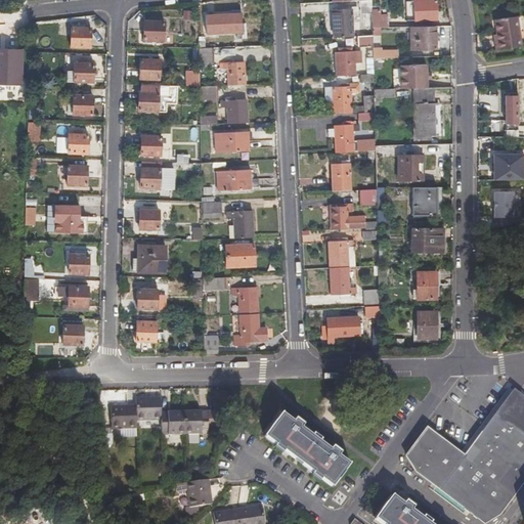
[(435,22),(435,2),(426,2),(426,0),(412,0),(412,2),(404,2),(405,22),(413,22),(435,22)]
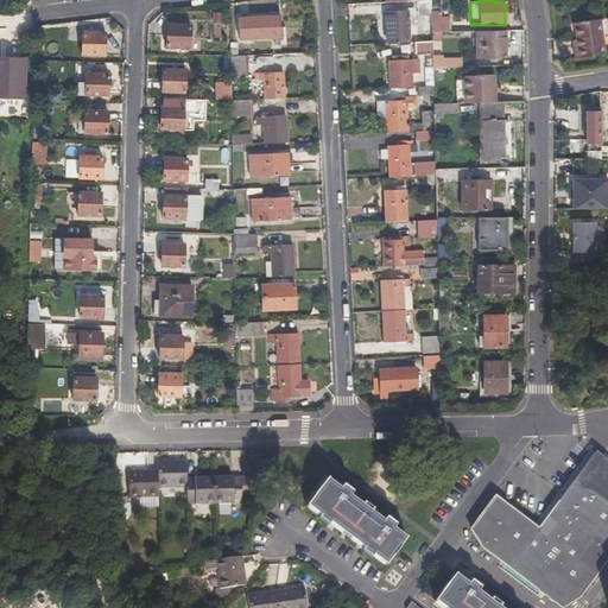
[(429,16),(429,1),(419,1),(415,1),(416,8),(419,10),(419,16),(429,16)]
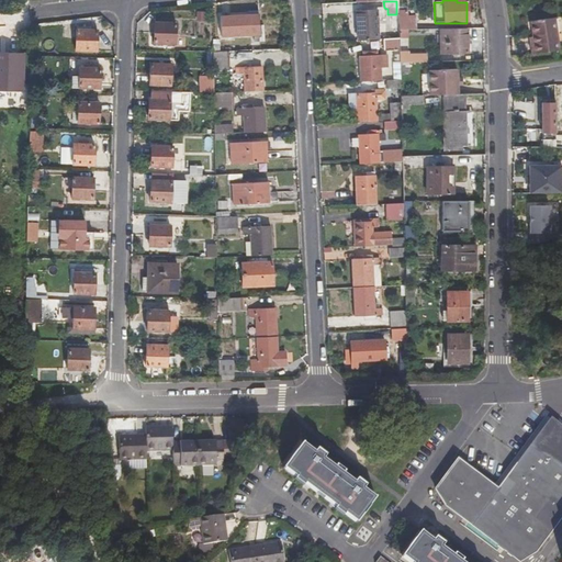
[(356,41),(375,41),(374,18),(381,18),(381,12),(355,12),(356,41)]
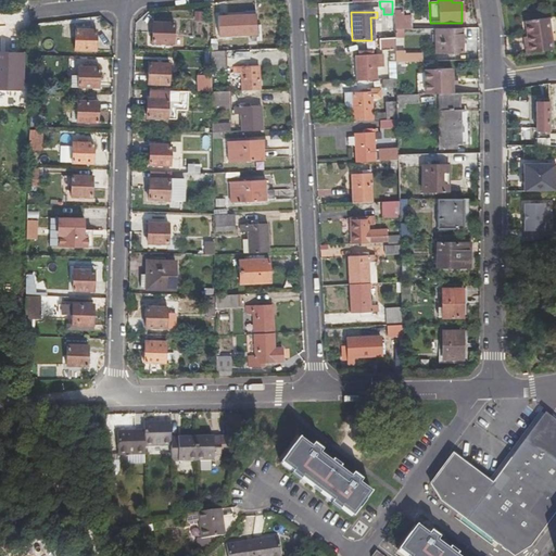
[(258,40),(257,25),(253,25),(253,16),(216,16),(216,36),(248,36),(248,42),(254,42),(254,40),(258,40)]
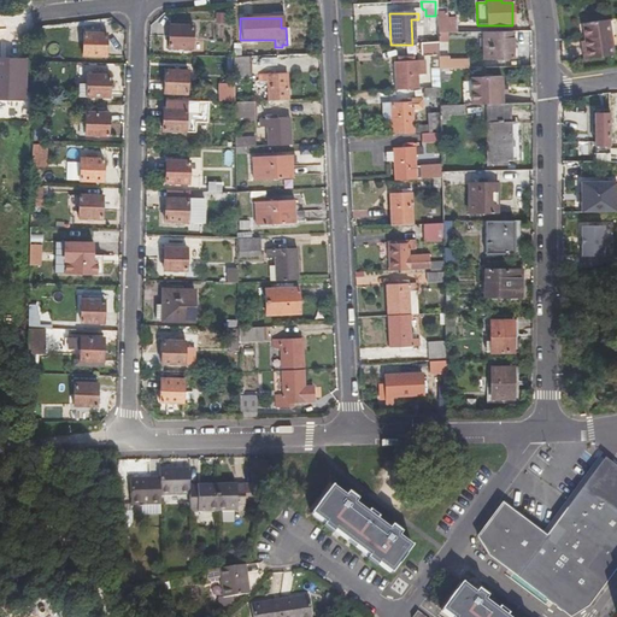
[(446,18),(435,19),(436,34),(447,34),(454,33),(454,19),(446,18)]
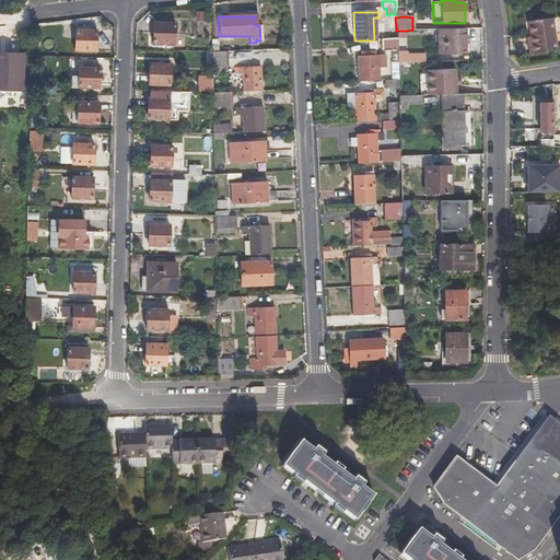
[(528,22),(531,36),(532,42),(527,42),(529,54),(556,49),(551,18),(528,22)]
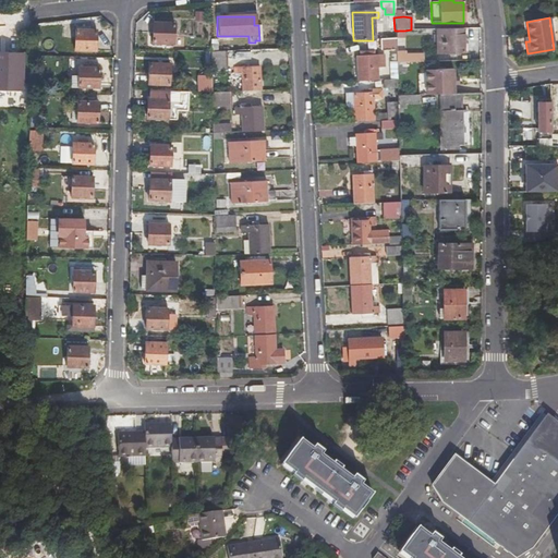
[(172,44),(172,23),(152,23),(152,44),(172,44)]
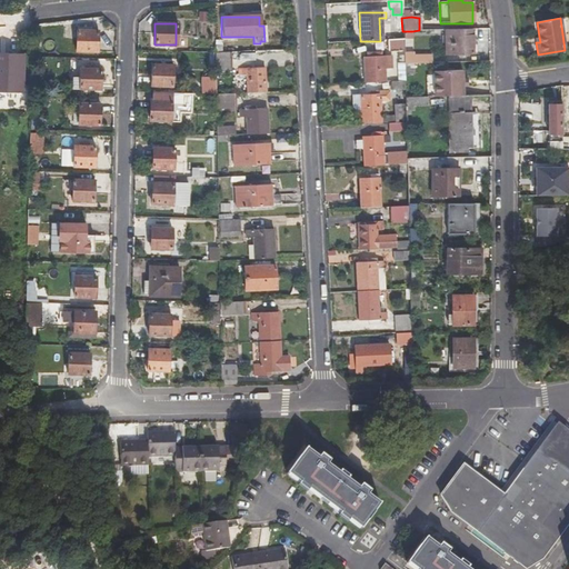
[(96,52),(97,31),(76,30),(75,51),(96,52)]
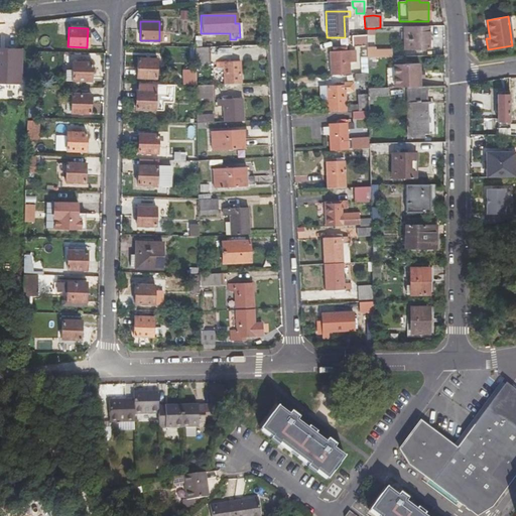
[(428,27),(404,27),(404,49),(428,49),(428,27)]
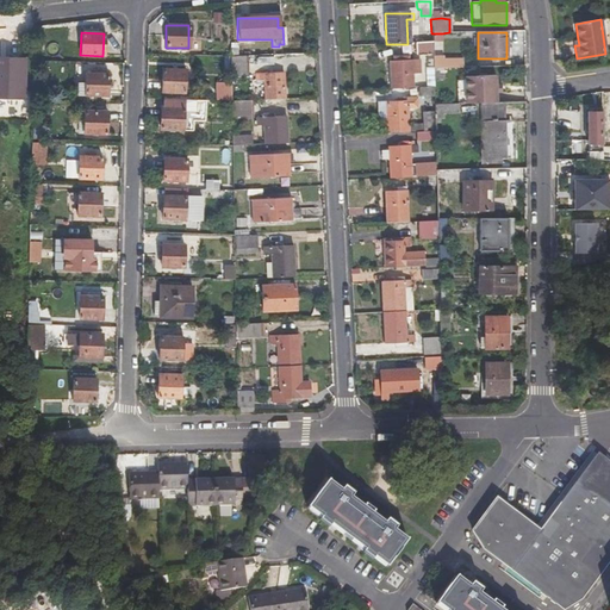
[(431,38),(431,43),(431,55),(431,62),(431,68),(442,68),(442,33),(431,33),(431,38)]
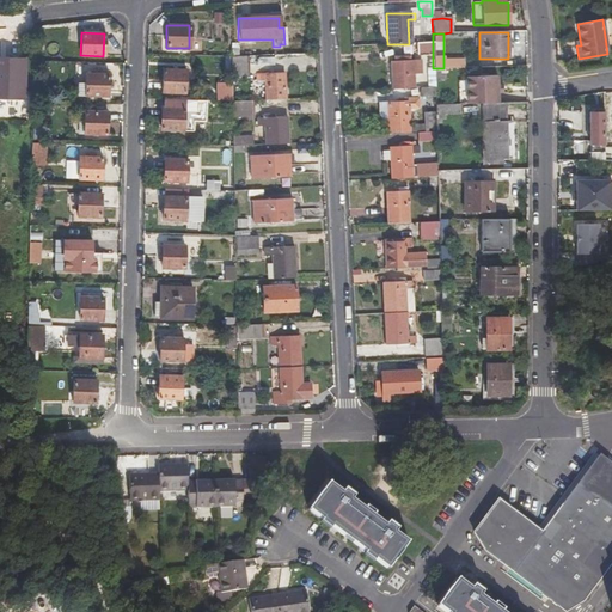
[(59,43),(47,44),(48,55),(60,54),(59,43)]
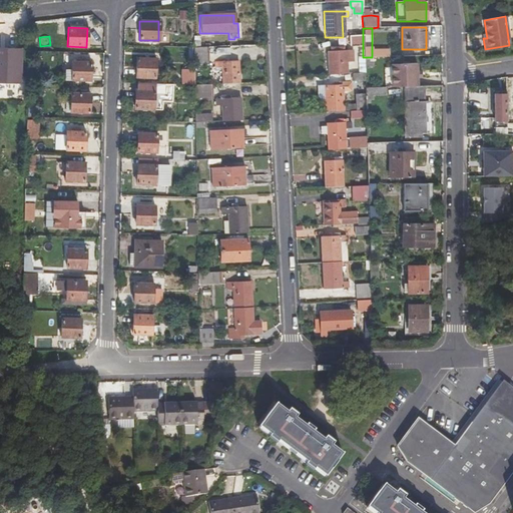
[(363,36),(350,36),(350,46),(363,46),(363,36)]
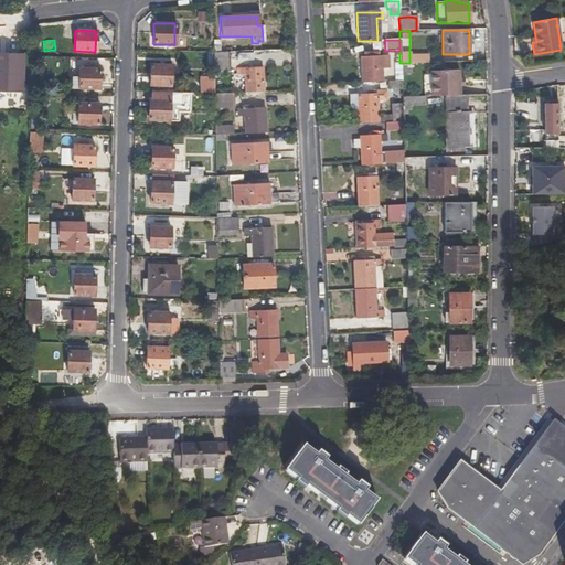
[(0,89),(21,91),(22,52),(3,51),(3,60),(0,60),(0,89)]
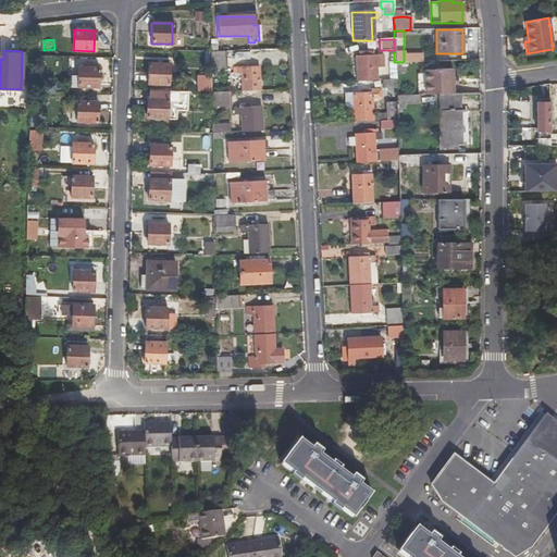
[(209,51),(209,52),(209,72),(224,72),(224,51),(209,51)]
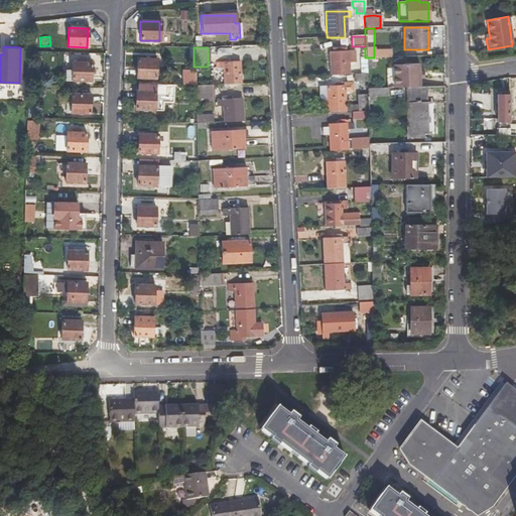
[(376,49),(376,57),(391,57),(391,49),(376,49)]
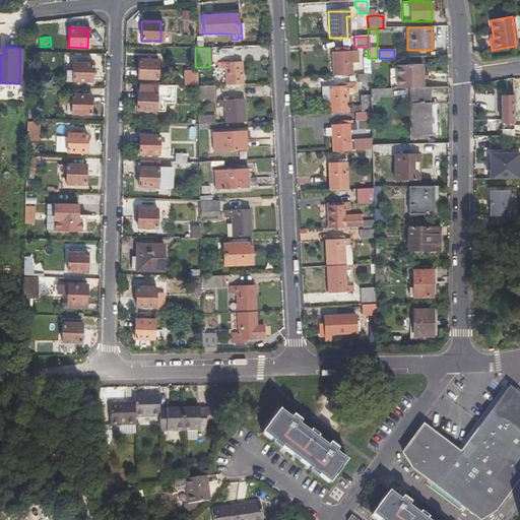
[(331,76),(350,75),(349,59),(355,59),(355,53),(331,54),(331,76)]
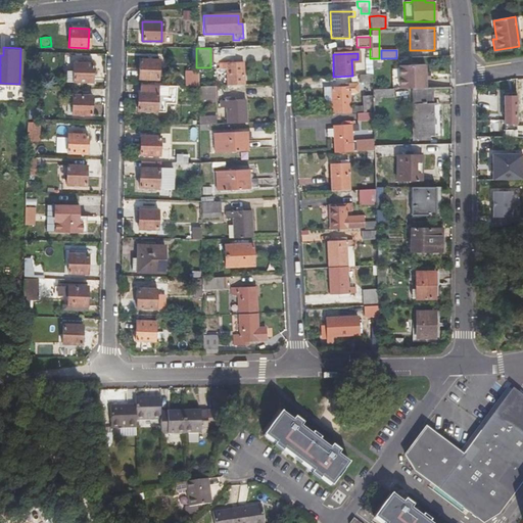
[(43,64),(51,64),(51,55),(43,55),(43,64)]
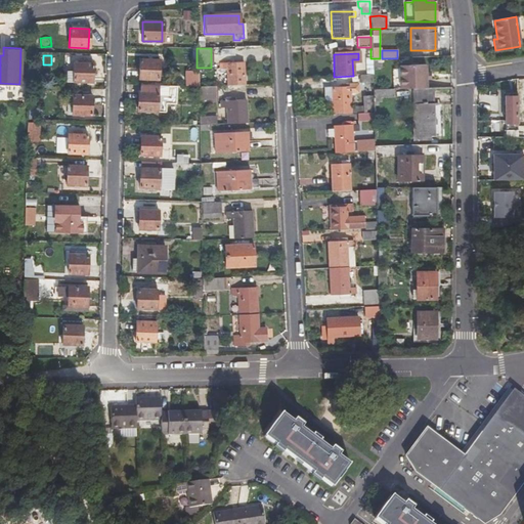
[(380,58),(370,58),(370,60),(370,69),(380,69),(380,58)]
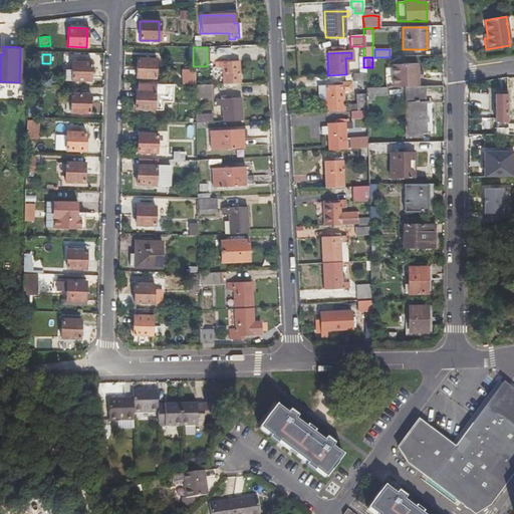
[(154,79),(154,59),(135,59),(135,78),(154,79)]
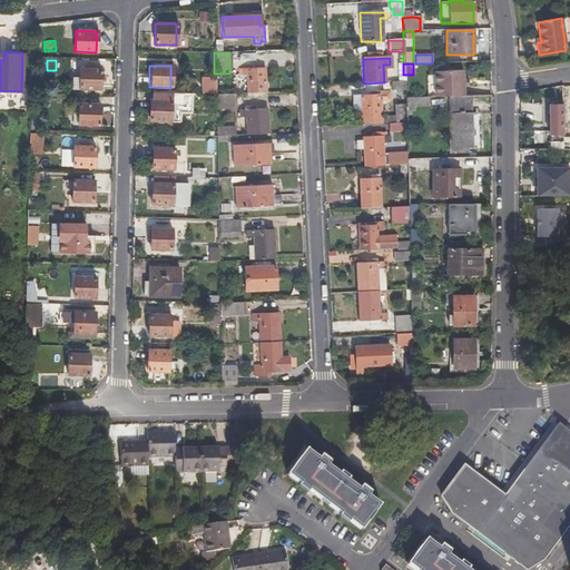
[(99,91),(99,70),(78,69),(78,90),(99,91)]
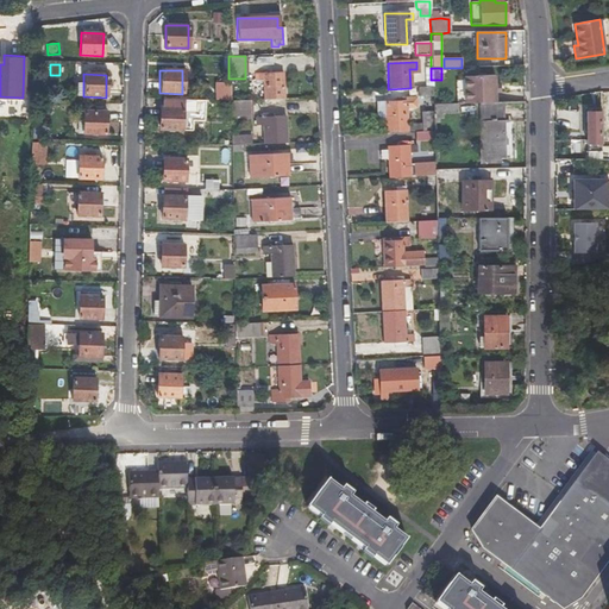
[(261,82),(261,100),(281,100),(280,75),(252,75),(252,81),(261,82)]
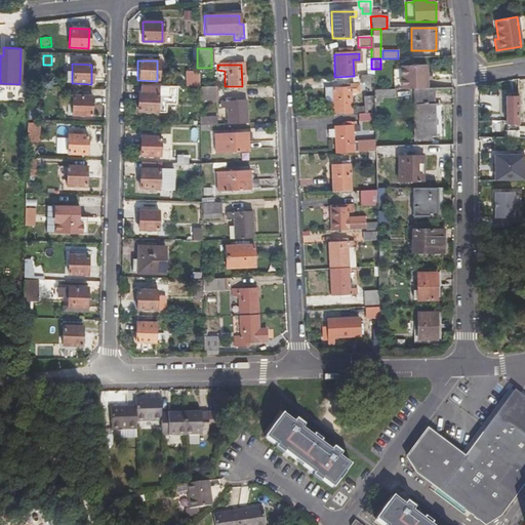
[(400,70),(400,90),(426,89),(426,81),(426,74),(426,66),(400,67),(400,70)]
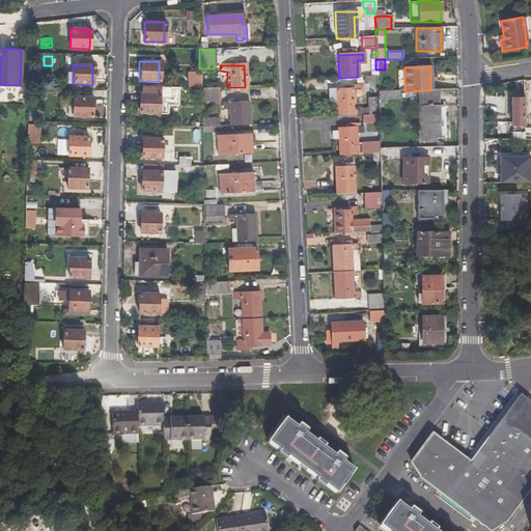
[(201,86),(200,71),(187,71),(187,86),(201,86)]
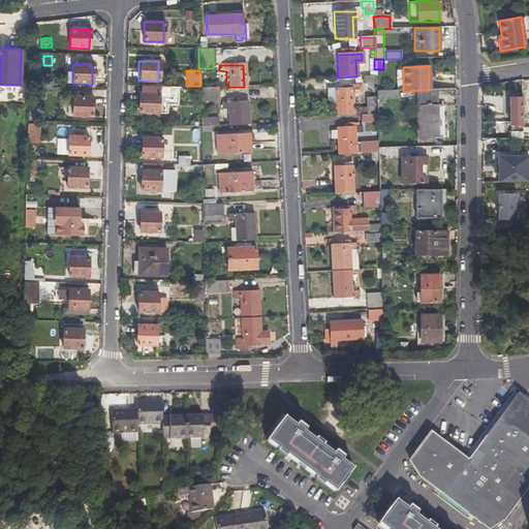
[(216,88),(199,88),(199,89),(199,101),(216,100),(216,88)]
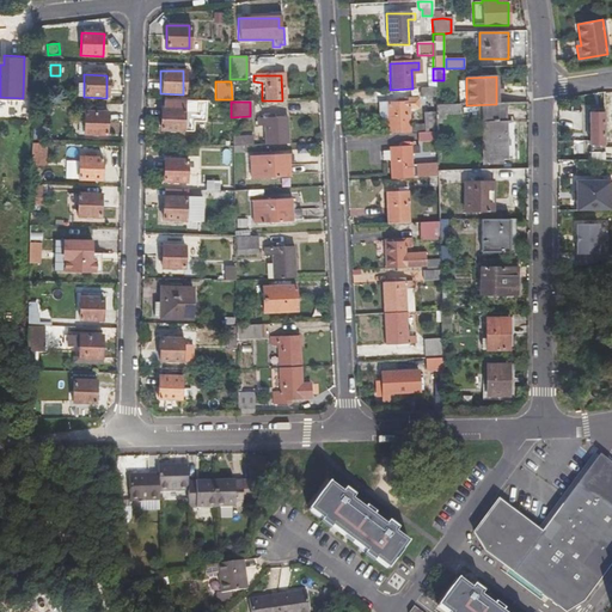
[(409,133),(409,126),(409,110),(416,110),(416,103),(387,104),(389,135),(409,134),(409,133)]
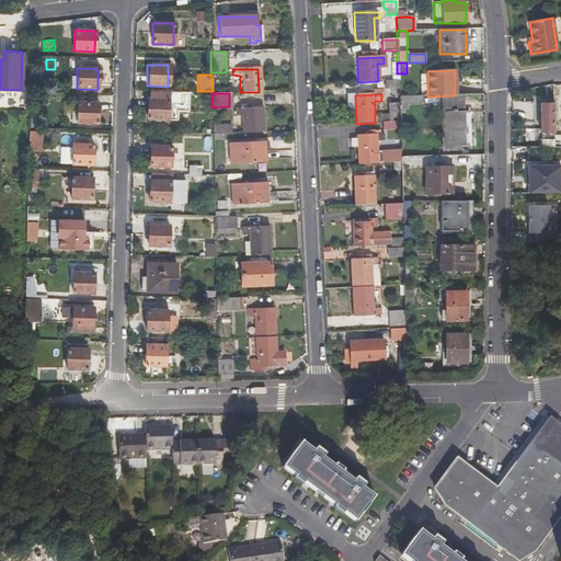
[(167,119),(167,100),(147,100),(147,119),(167,119)]
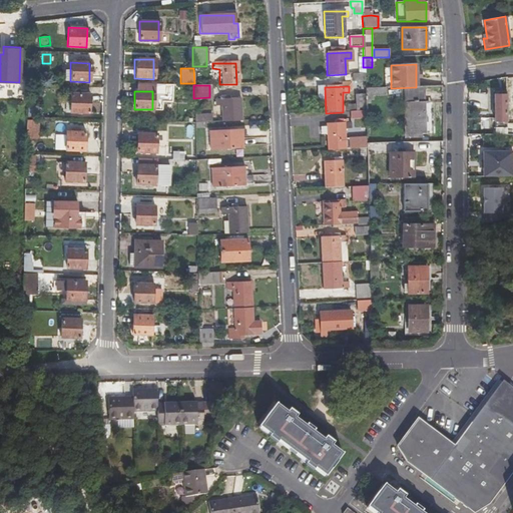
[(88,113),(88,95),(69,94),(69,112),(88,113)]
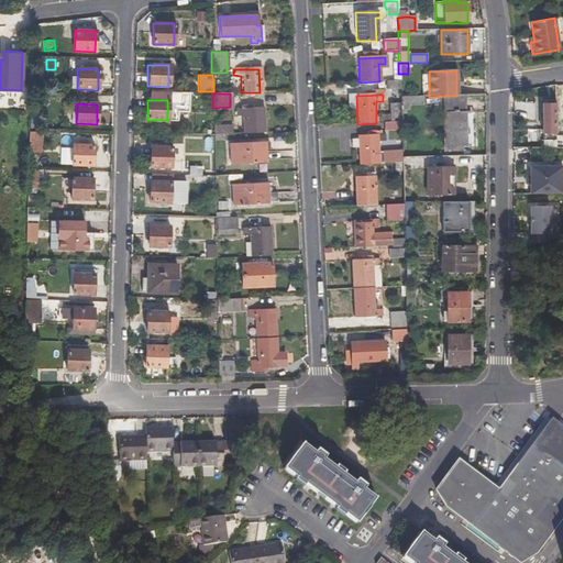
[(555,103),(543,103),(543,140),(562,139),(562,121),(559,121),(555,103)]
